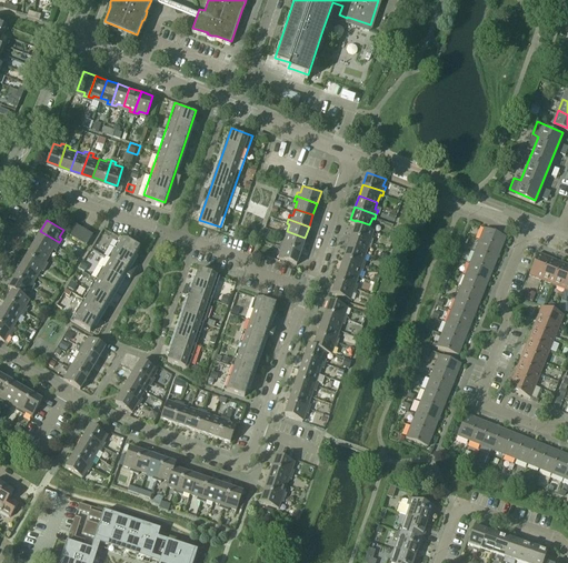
[(87,241),(93,230),(77,220),(70,231),(87,241)]
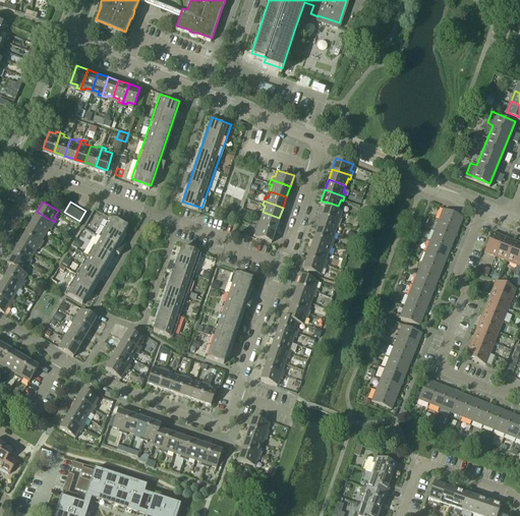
[(341,214),(343,208),(338,206),(326,202),(326,203),(323,213),(342,219),(343,215),(341,214)]
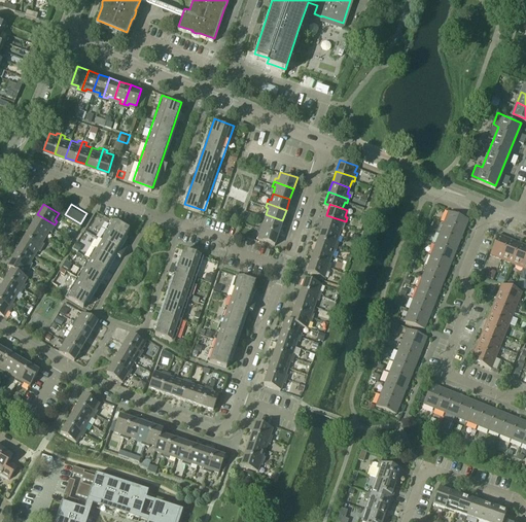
[(464,227),(469,215),(449,207),(445,218),(464,227)]
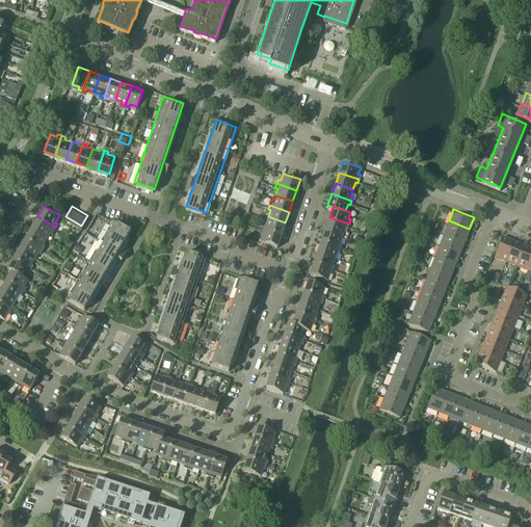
[(55,227),(37,216),(31,226),(47,235),(51,230),(53,231),(55,227)]
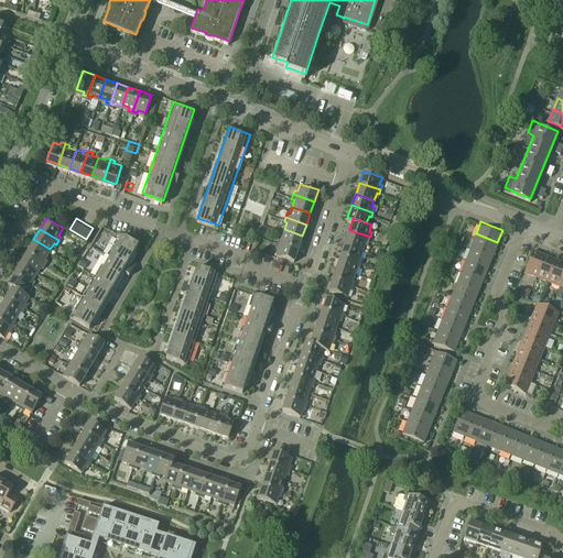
[(299,247),(302,236),(284,229),(282,237),(279,236),(278,239),(299,247)]
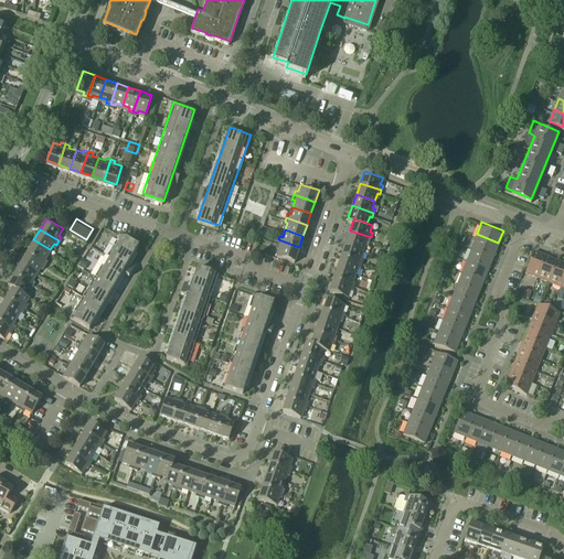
[(369,242),(371,237),(350,230),(346,242),(364,248),(366,240),(369,242)]
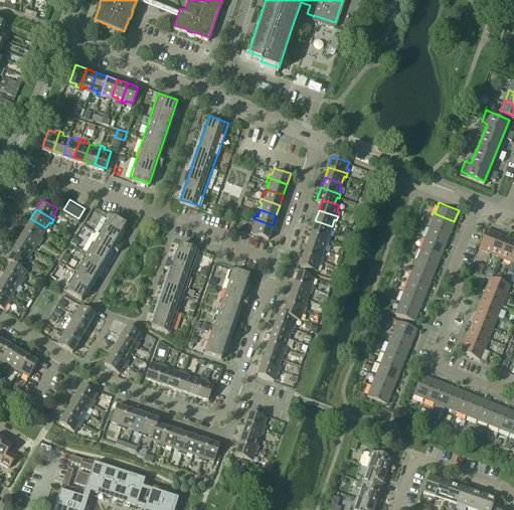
[(82,297),(127,221),(110,211),(64,287),(82,297)]
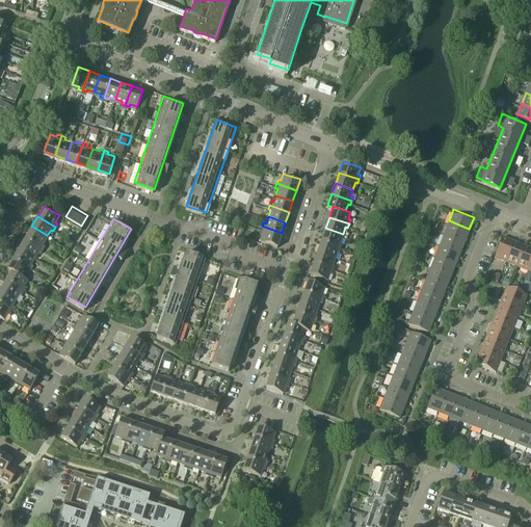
[(465,240),(469,229),(449,220),(445,232),(465,240)]
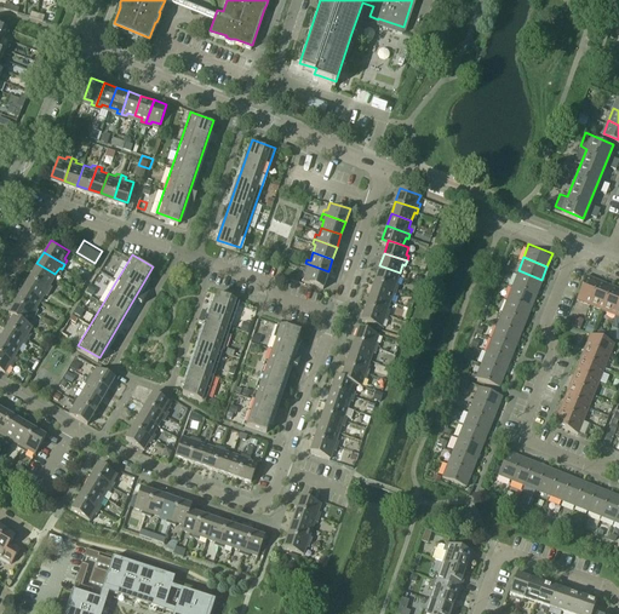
[(51,281),(55,274),(36,263),(30,275),(51,287),(53,282),(51,281)]
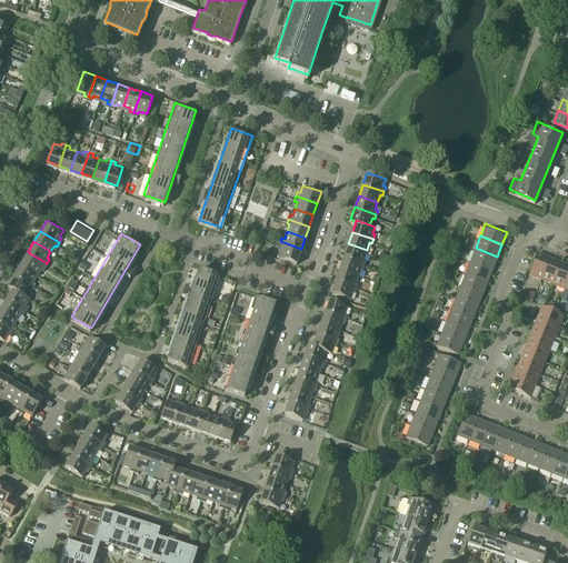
[(297,261),(301,249),(280,241),(278,247),(281,247),(279,254),(297,261)]
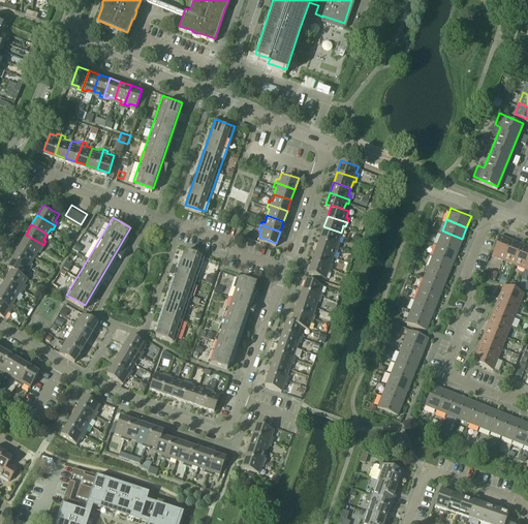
[(339,239),(341,233),(323,226),(320,237),(340,244),(341,240),(339,239)]
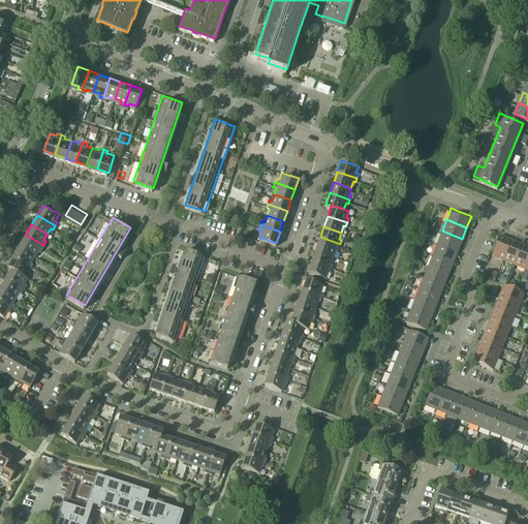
[(458,249),(462,239),(442,230),(437,241),(458,249)]
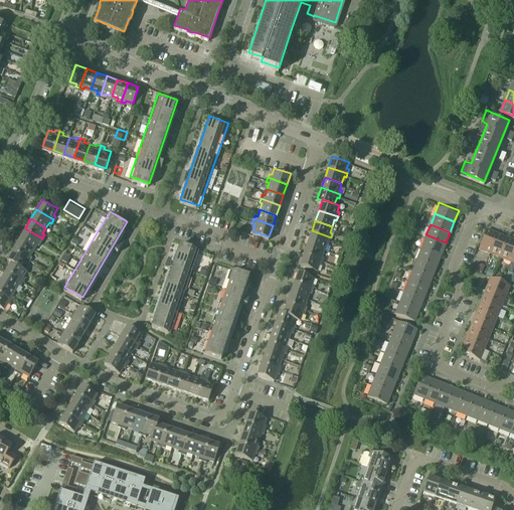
[(491,249),(498,229),(487,224),(479,244),(491,249)]
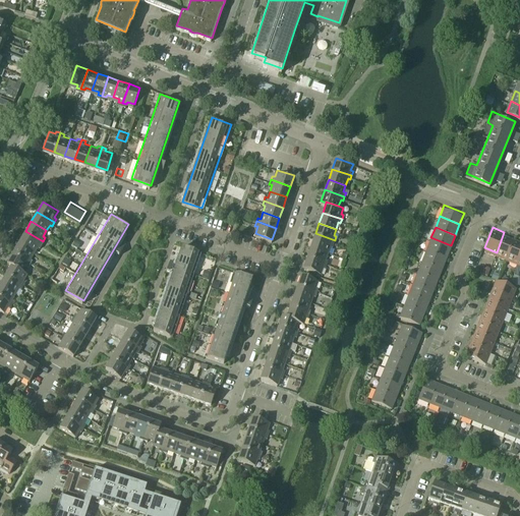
[(43,241),(25,231),(19,240),(35,249),(39,243),(41,244),(43,241)]
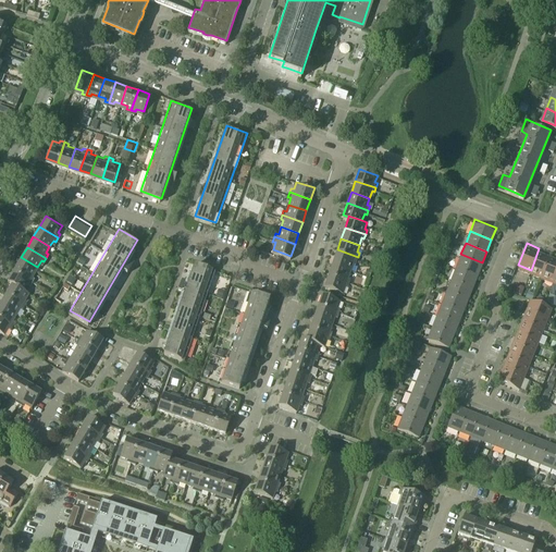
[(542,274),(551,253),(539,248),(531,270),(542,274)]
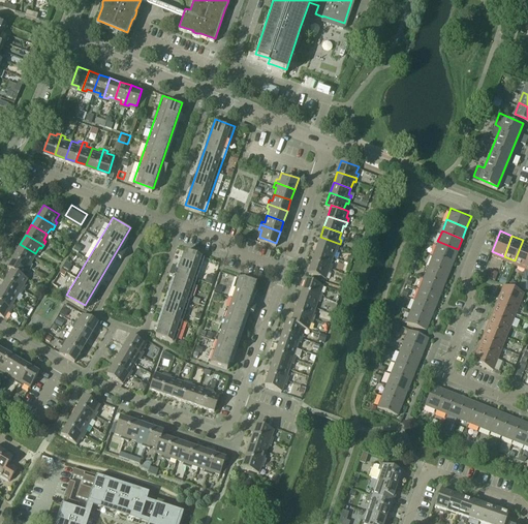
[(338,248),(340,244),(320,237),(316,247),(334,253),(336,247),(338,248)]
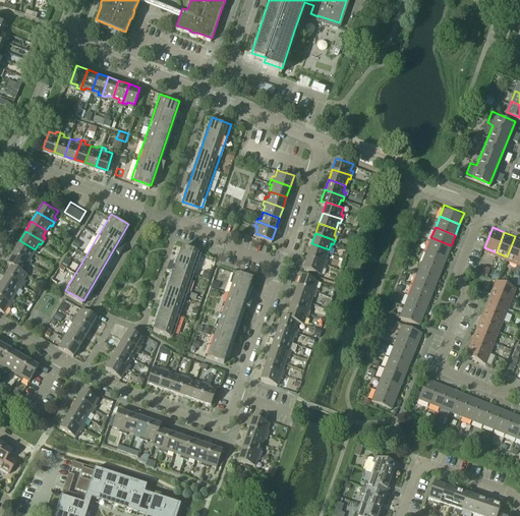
[(518,261),(519,256),(519,238),(515,236),(507,256),(518,261)]
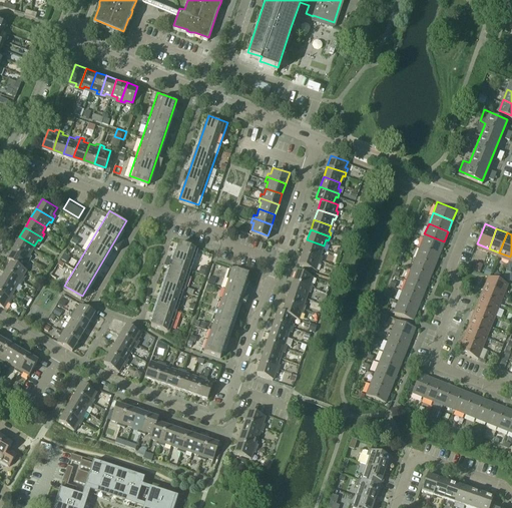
[(440,252),(444,241),(424,233),(420,244),(440,252)]
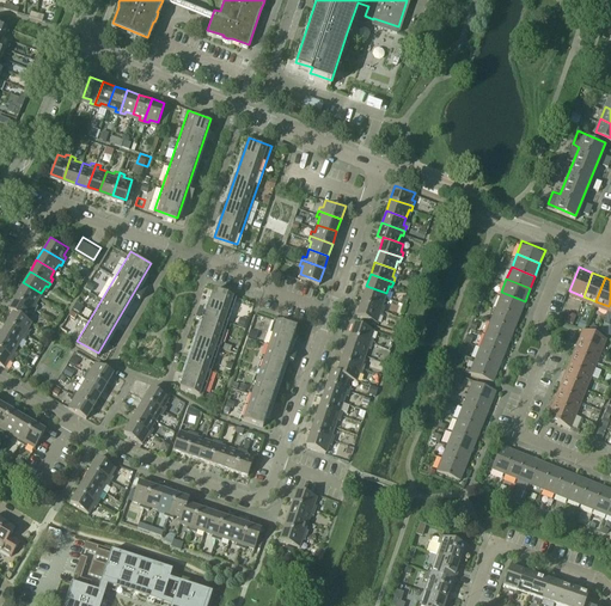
[(37,300),(41,293),(23,282),(16,294),(36,306),(40,301),(37,300)]
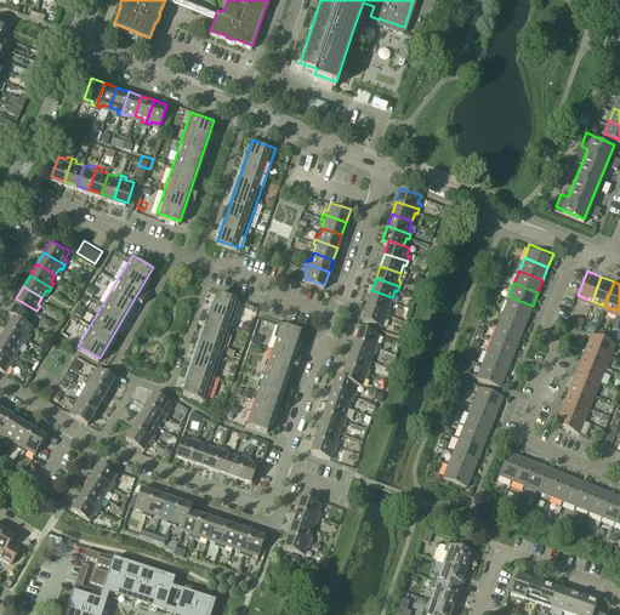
[(206,398),(242,297),(217,290),(183,391),(206,398)]
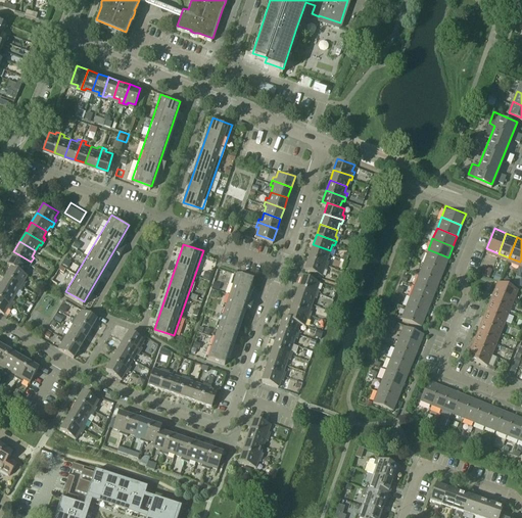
[(328,256),(330,250),(313,244),(310,255),(329,262),(330,257),(328,256)]
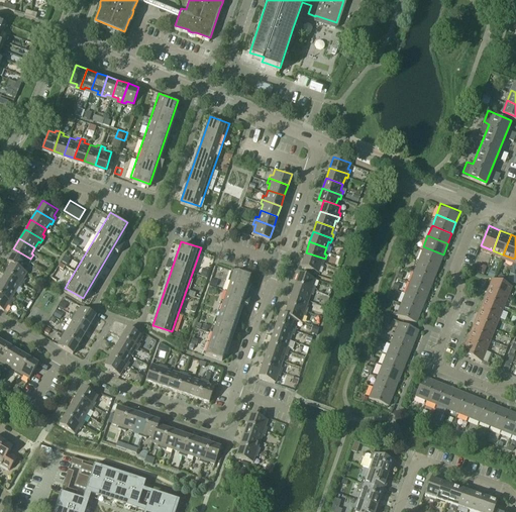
[(438,266),(443,254),(423,246),(419,258),(438,266)]
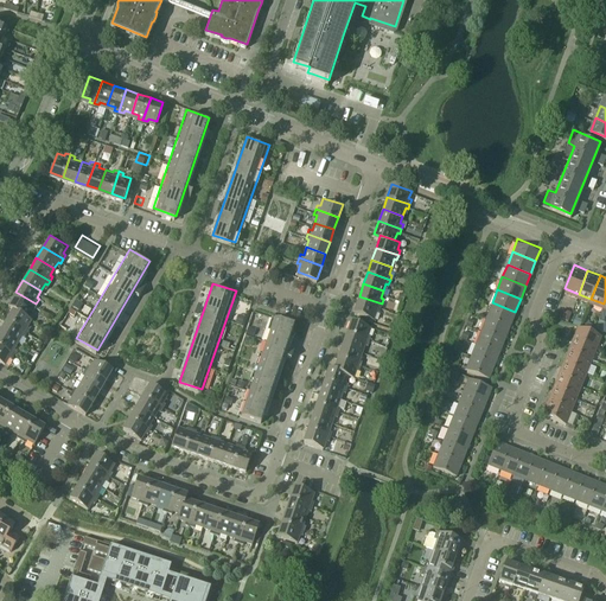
[(36,304),(16,292),(10,302),(14,306),(14,305),(27,313),(27,312),(31,306),(33,307),(36,304)]
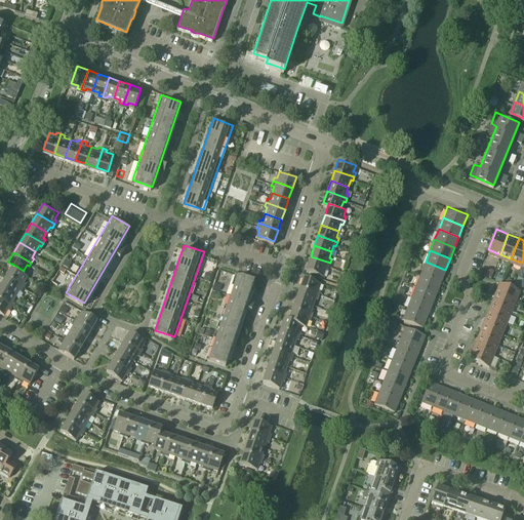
[(66,255),(63,262),(69,265),(72,260),(66,255)]
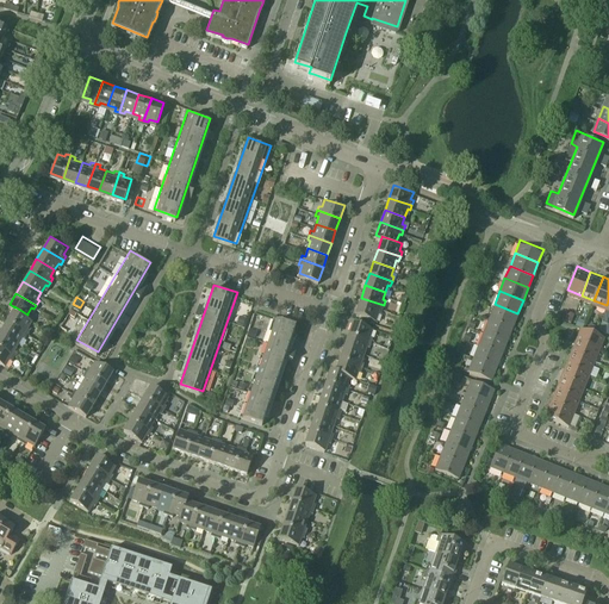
[(381,310),(384,305),(361,298),(356,310),(377,317),(379,309),(381,310)]
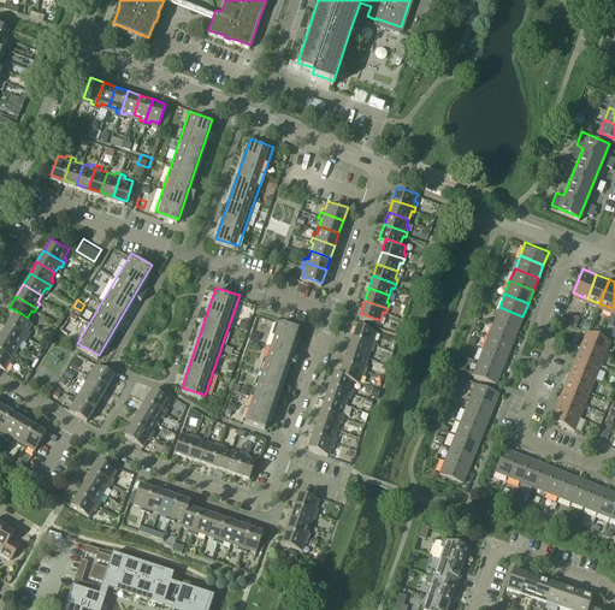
[(518,329),(522,317),(500,307),(494,319),(518,329)]
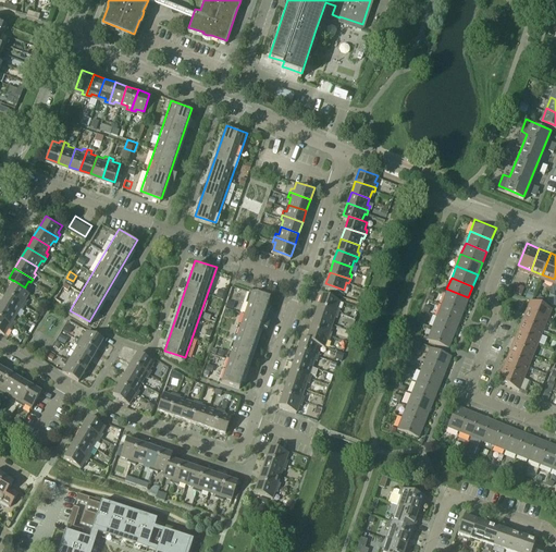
[(25,296),(29,290),(25,286),(25,287),(13,280),(13,281),(7,290),(25,302),(28,297),(25,296)]
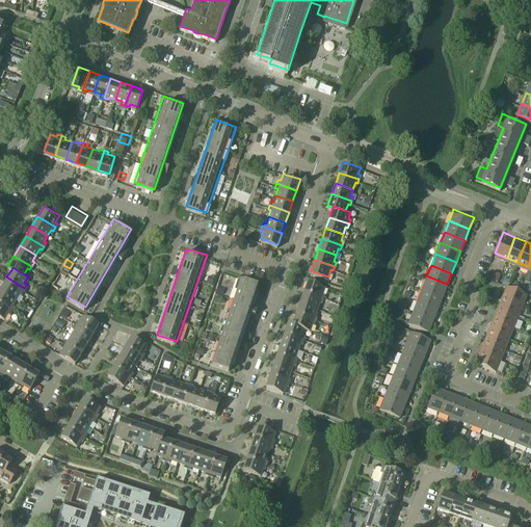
[(230,367),(259,282),(239,274),(210,361),(230,367)]
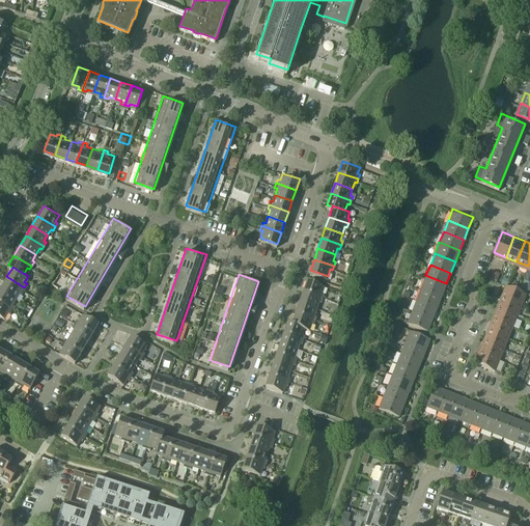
[(442,295),(446,283),(425,275),(421,286),(442,295)]
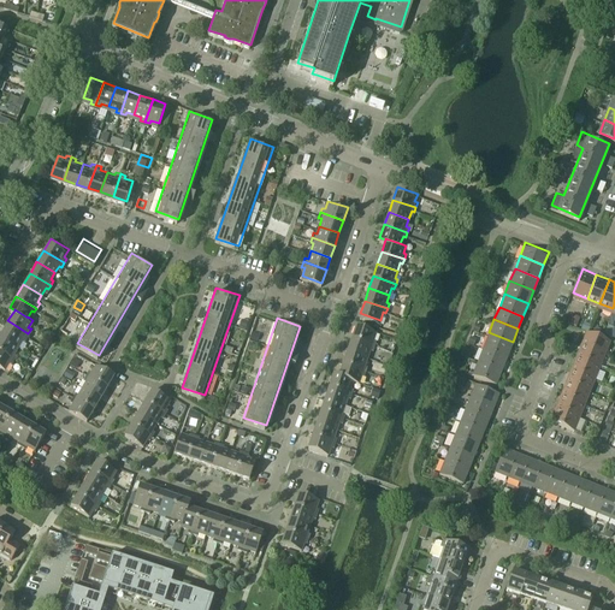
[(28,333),(7,320),(1,332),(19,343),(23,336),(25,337),(28,333)]
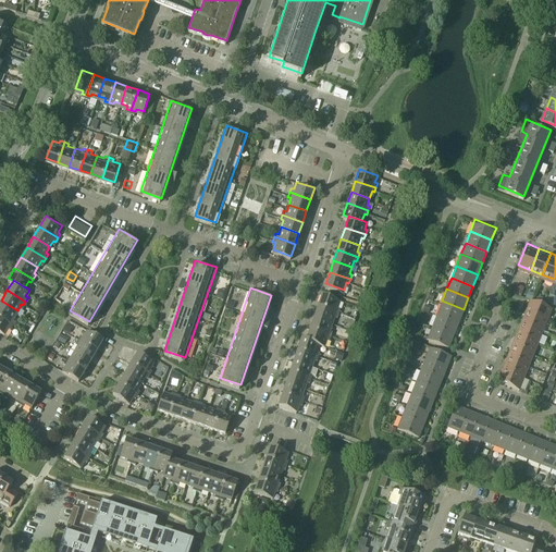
[(338,304),(341,296),(323,291),(319,303),(340,309),(341,305),(338,304)]
